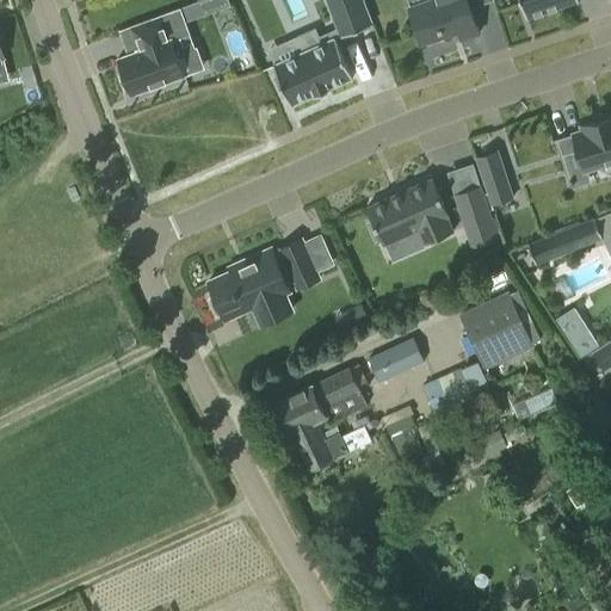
[(327,0),(341,36),(371,25),(362,0),(327,0)]
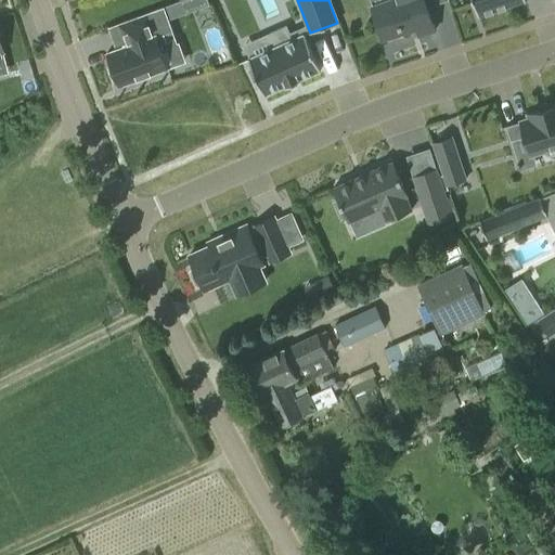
[(435,29),(427,5),(431,4),(429,0),(388,0),(371,7),(381,36),(382,38),(386,36),(388,40),(401,36),(399,33),(415,27),(417,35),(435,29)]
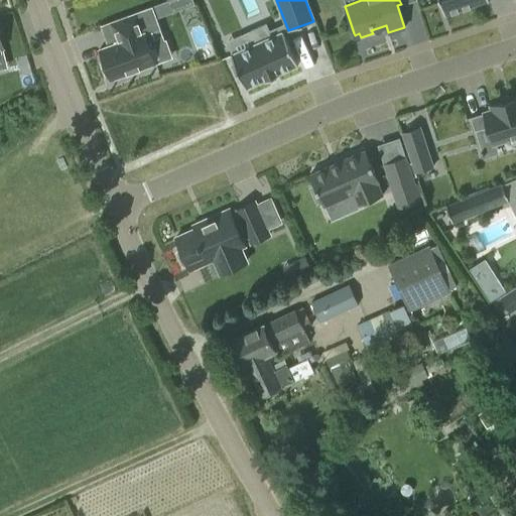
[(487,0),(439,0),(444,14),(445,14),(445,13),(486,0),(487,0)]
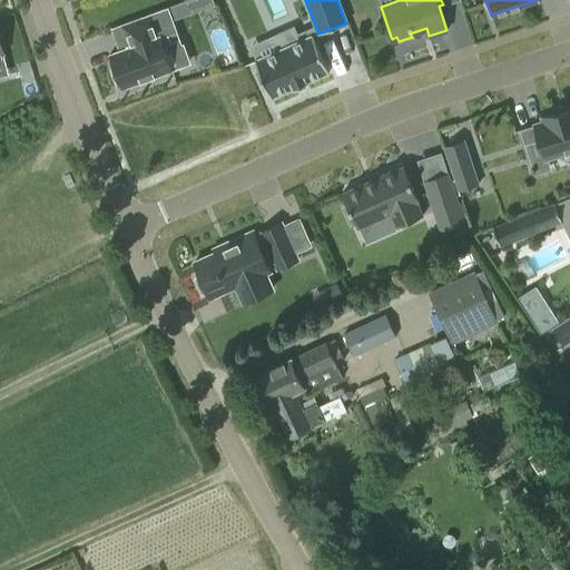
[(180,46),(170,17),(164,19),(160,12),(168,9),(167,8),(111,28),(120,50),(109,55),(110,58),(115,69),(111,70),(116,84),(120,82),(121,88),(172,70),(165,51),(180,46)]
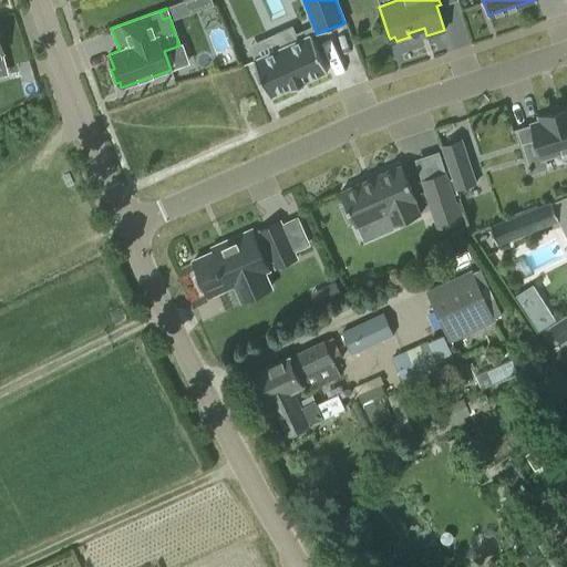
[(292,86),(292,88),(305,82),(305,81),(327,71),(311,34),(298,41),(291,27),(275,34),(280,48),(254,60),(257,70),(254,71),(261,89),(266,88),(269,96),(292,86)]
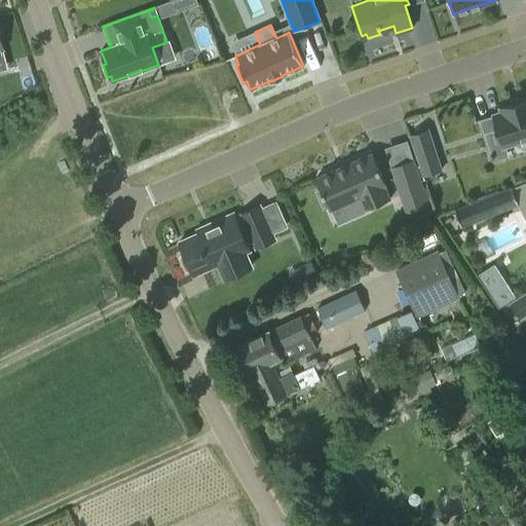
[(525,100),(499,108),(501,112),(493,114),(493,115),(480,119),(484,134),(497,128),(502,146),(525,139),(525,100)]
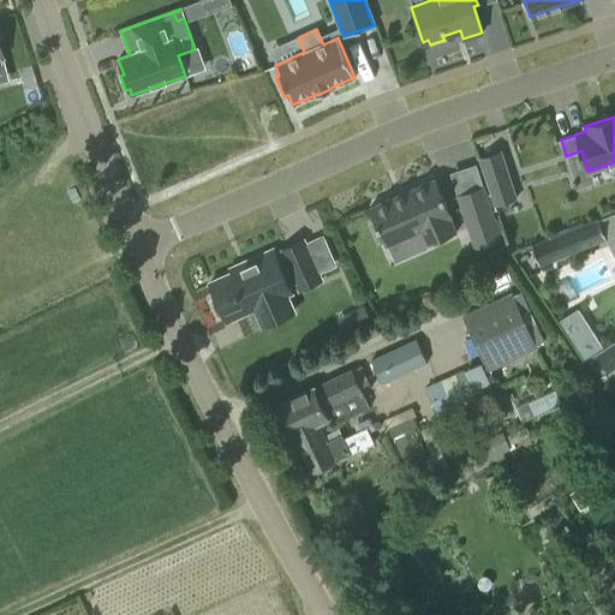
[(501,151),(479,159),(495,206),(515,198),(501,151)]
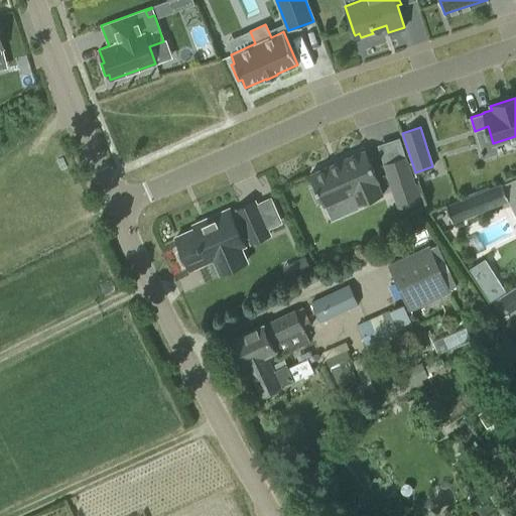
[(354,192),(359,206),(384,195),(378,181),(380,180),(366,149),(310,173),(325,206),(354,192)]
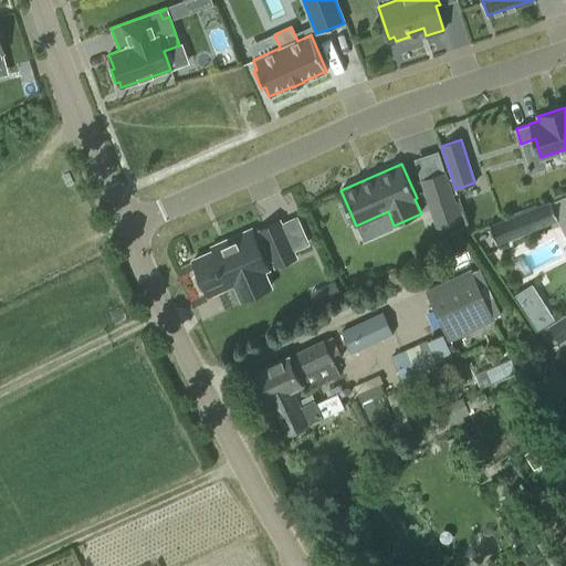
[(423,178),(433,209),(458,201),(447,170),(423,178)]
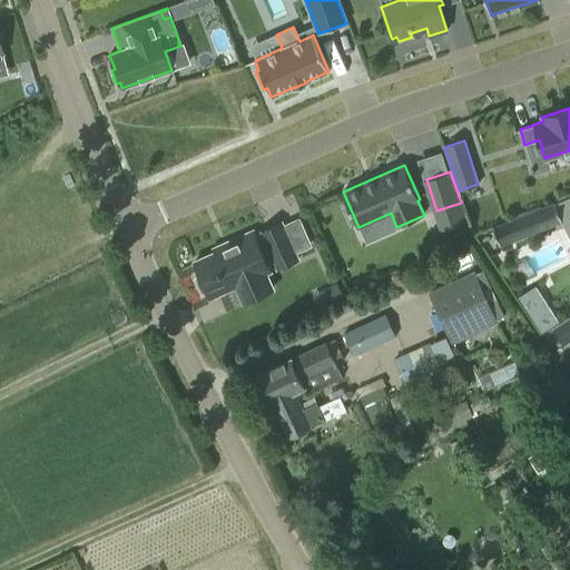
[(500,245),(561,220),(554,203),(492,227),(500,245)]
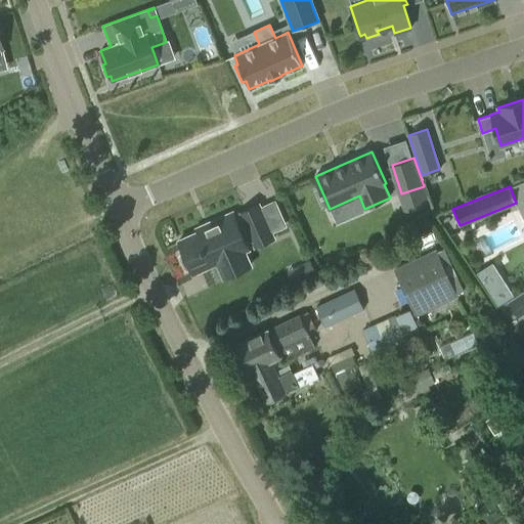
[(273,238),(258,205),(233,215),(232,213),(211,222),(213,226),(178,242),(183,254),(179,256),(185,271),(190,269),(192,273),(217,263),(223,277),(249,265),(243,251),(249,249),(247,244),(252,242),(255,248),(273,238)]
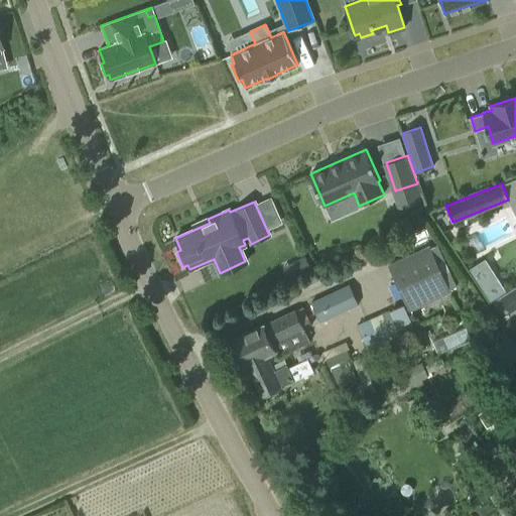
[(388,266),(410,312),(452,293),(429,246),(388,266)]
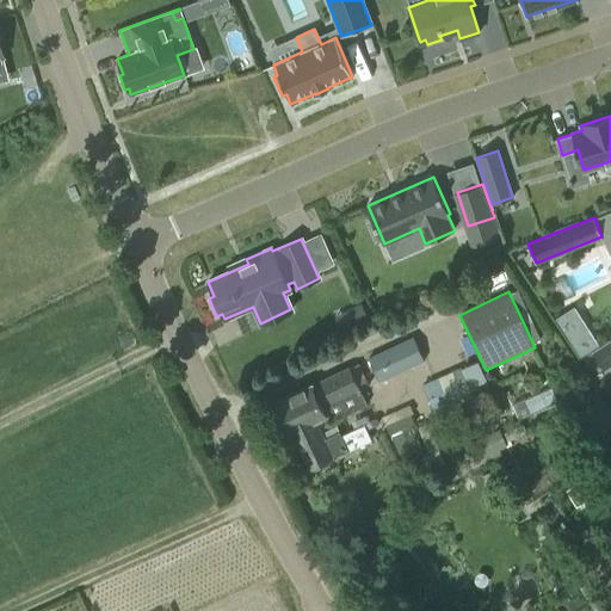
[(360,303),(346,310),(353,325),(368,318),(360,303)]
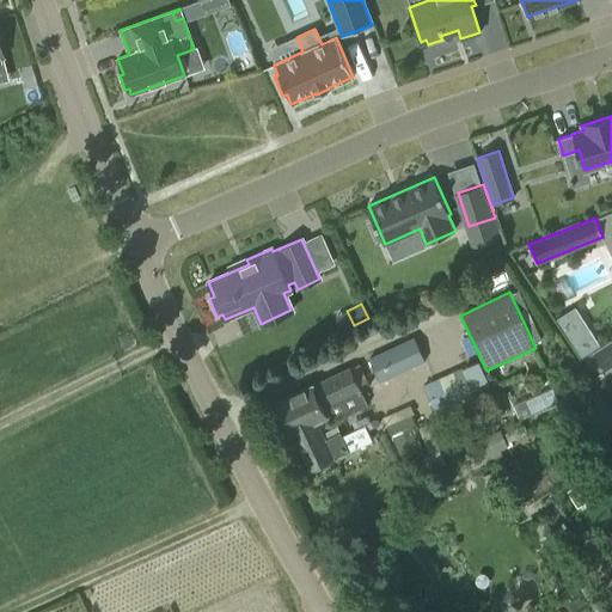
[(575,306),(557,318),(570,337),(587,325),(575,306)]
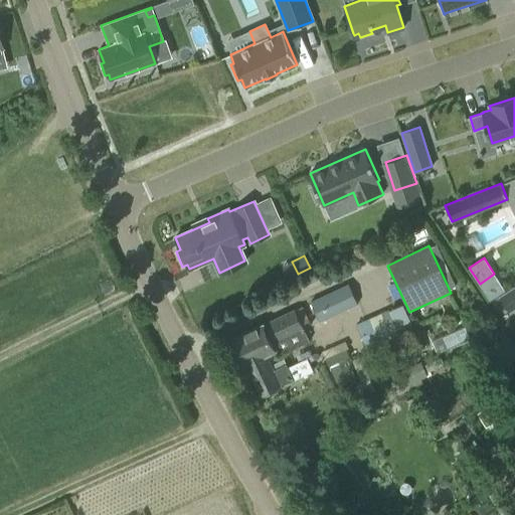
[(509,312),(514,307),(514,285),(498,296),(509,312)]
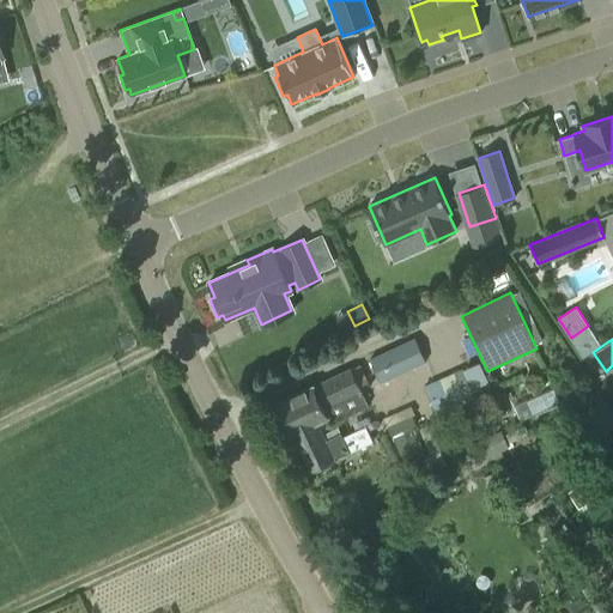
[(389,384),(387,380),(425,365),(416,340),(369,358),(380,388),(389,384)]
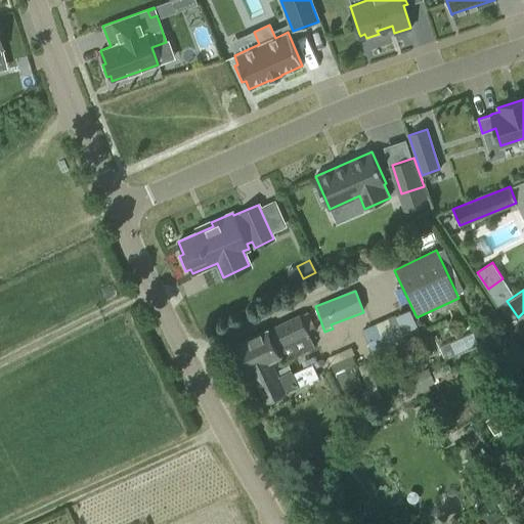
[(267,330),(267,329),(235,344),(249,372),(250,372),(264,403),(286,393),(286,392),(298,387),(318,378),(312,364),(293,374),(291,369),(277,376),(271,361),(279,357),(281,362),(314,346),(307,330),(314,326),(306,311),(300,315),(299,314),(267,330)]
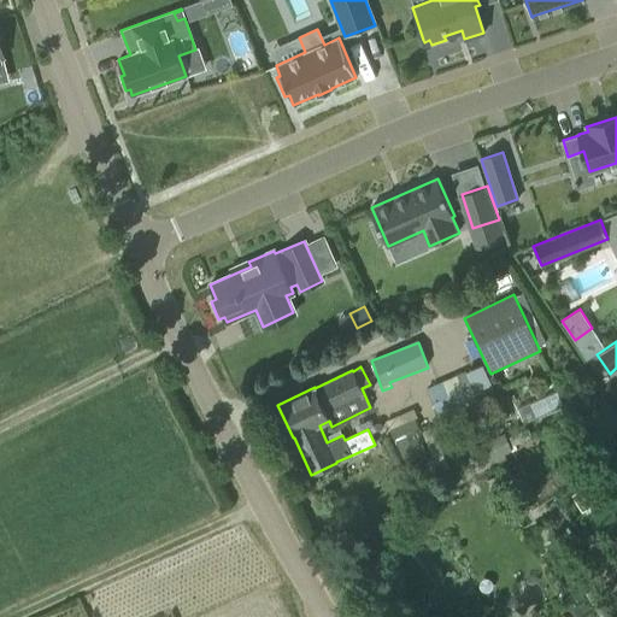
[(427,388),(440,418),(479,401),(465,372),(427,388)]
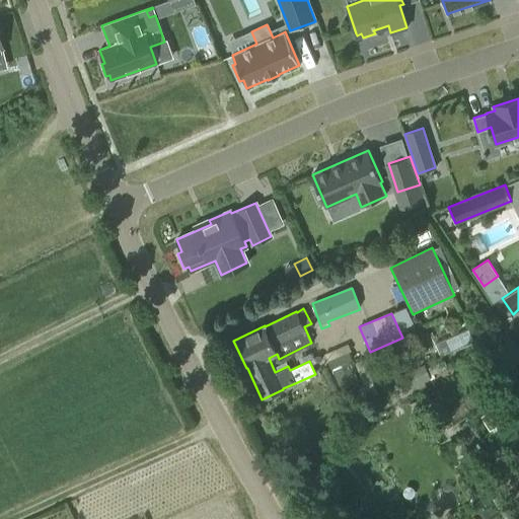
[(340,357),(337,350),(324,355),(327,362),(326,362),(330,370),(331,369),(340,388),(358,380),(350,362),(353,361),(349,352),(340,357)]
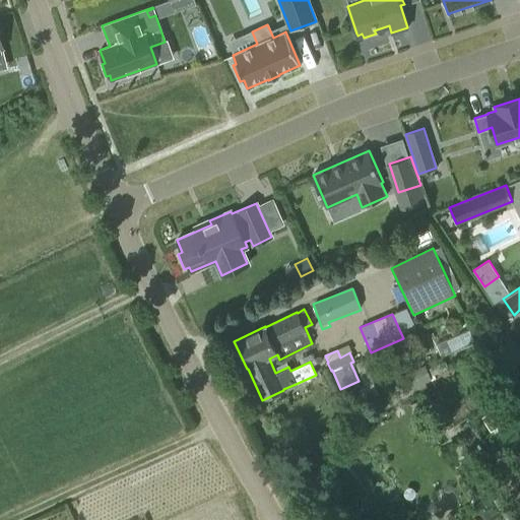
[(430,376),(426,367),(403,378),(407,387),(430,376)]
